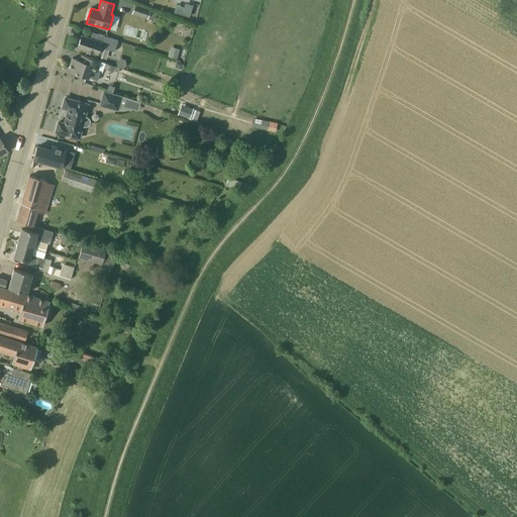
[(184,7),(176,4),(174,12),(189,17),(192,6),(185,3),(184,7)]
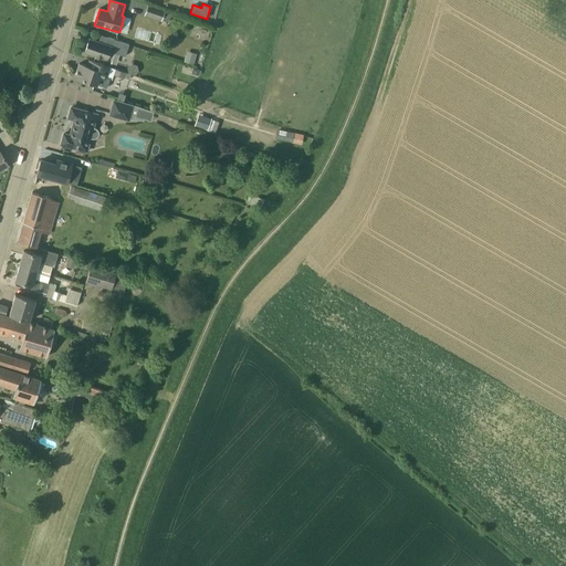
[(165,10),(149,4),(145,16),(161,21),(161,20),(165,11),(165,10)]
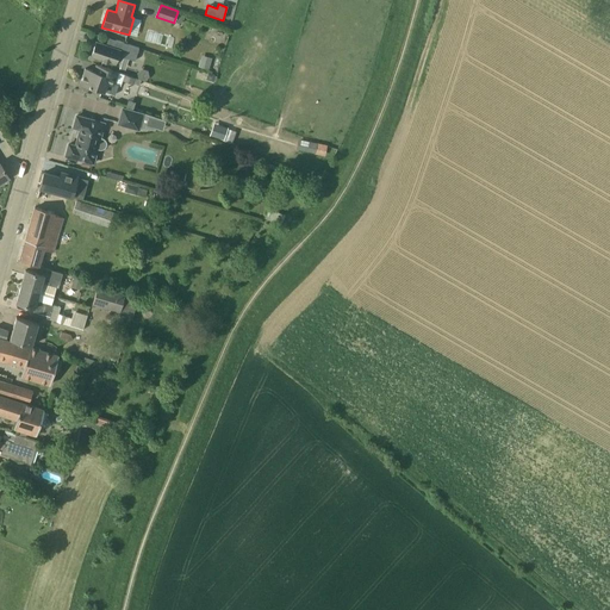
[(178,12),(174,22),(181,24),(184,14),(178,12)]
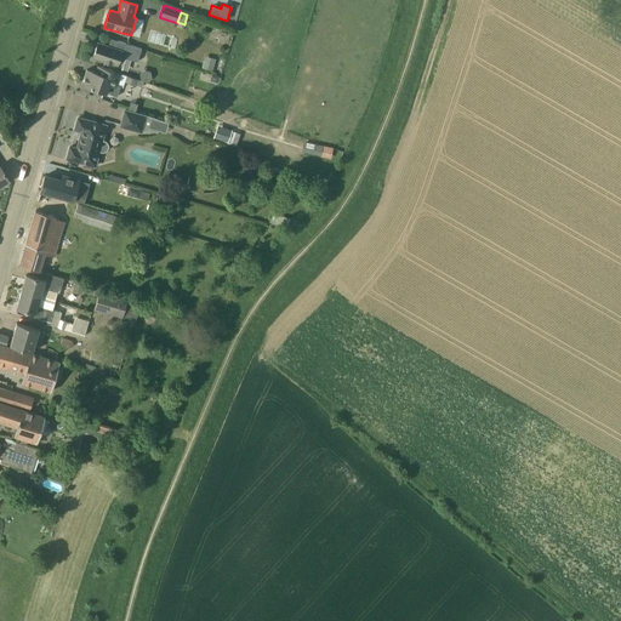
[(112,39),(109,46),(97,43),(92,57),(117,66),(119,57),(127,58),(137,62),(142,50),(112,39)]
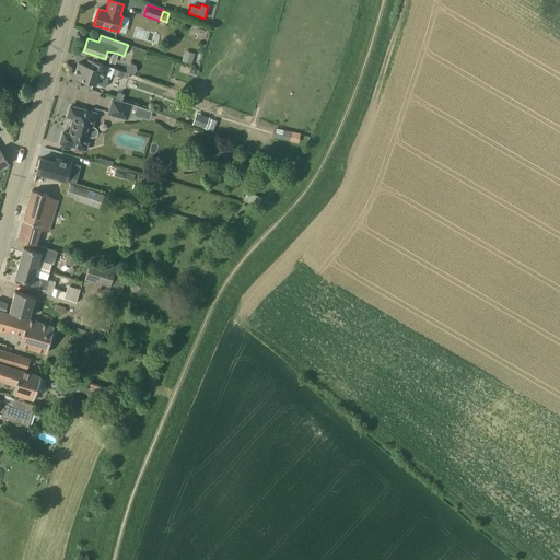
[(194,57),(184,54),(182,61),(191,63),(194,57)]
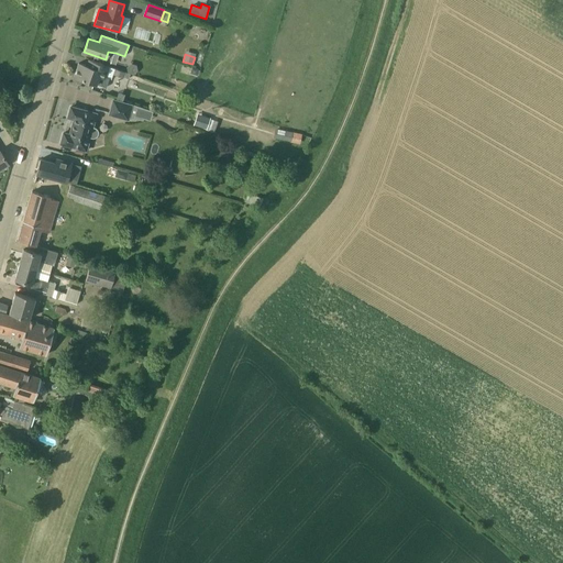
[(74,77),(106,88),(109,78),(106,77),(109,66),(88,59),(86,66),(78,63),(74,77)]
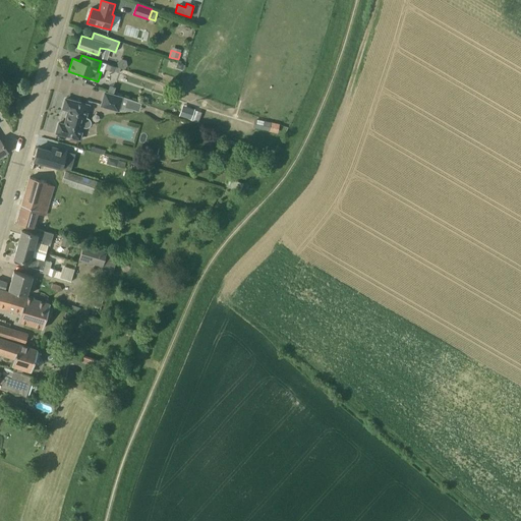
[(114,72),(115,67),(116,67),(107,64),(105,69),(114,72)]
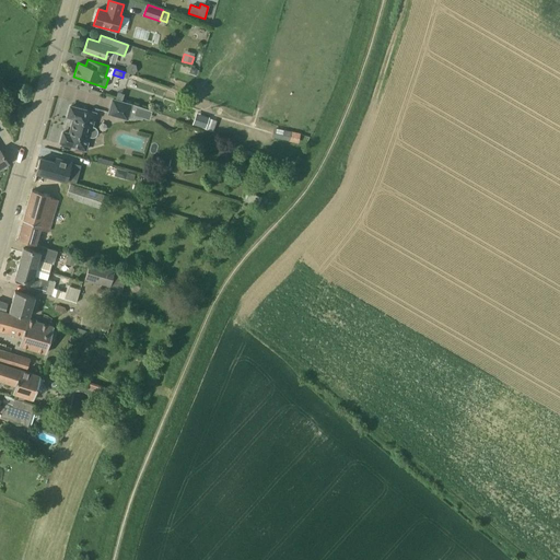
[(132,105),(112,100),(107,115),(128,120),(129,118),(132,105)]
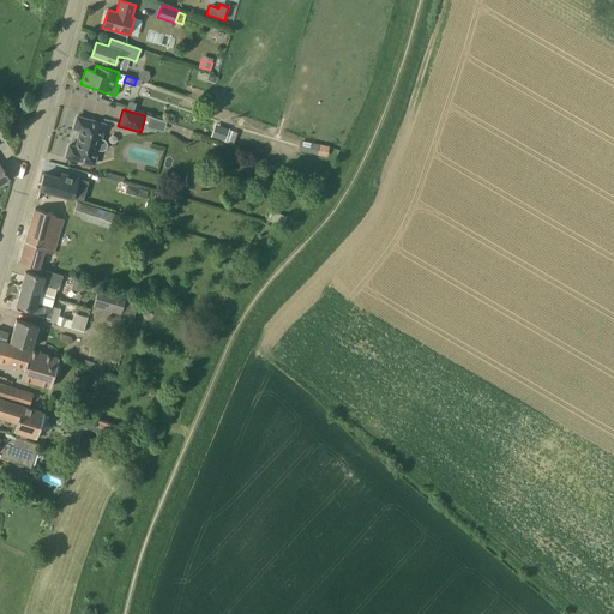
[(167,121),(145,115),(142,130),(148,131),(148,130),(156,132),(156,130),(164,132),(167,121)]
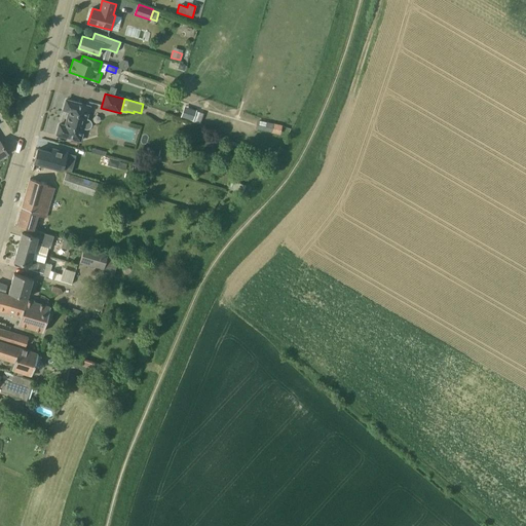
[(91,107),(76,103),(66,100),(64,110),(69,111),(66,125),(60,124),(57,134),(82,141),(85,128),(89,129),(90,128),(91,126),(91,123),(90,121),(88,120),(87,120),(91,107)]
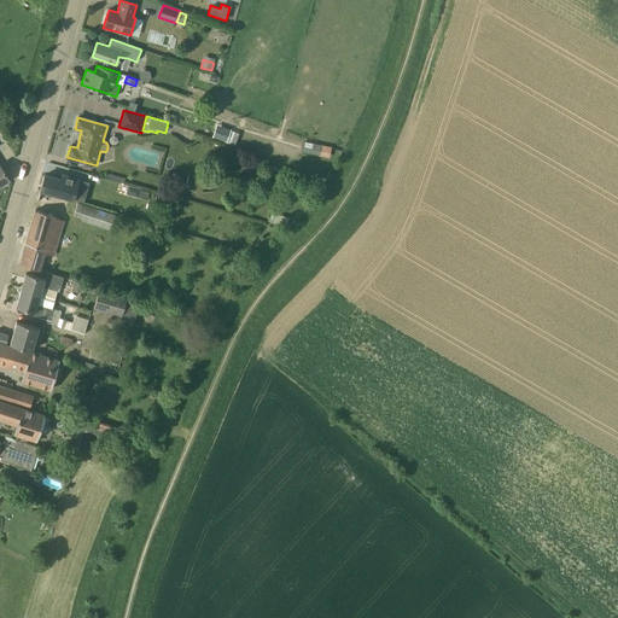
[(231,129),(217,124),(213,138),(227,143),(231,129)]
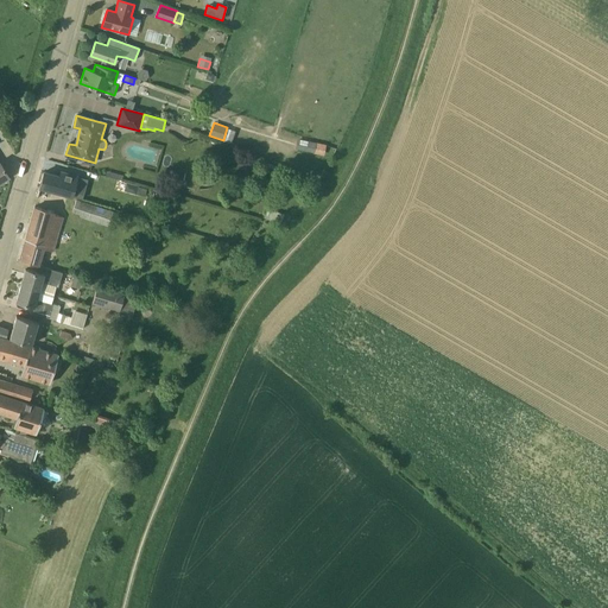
[(304,140),(302,150),(322,154),(323,151),(324,152),(327,145),(304,140)]
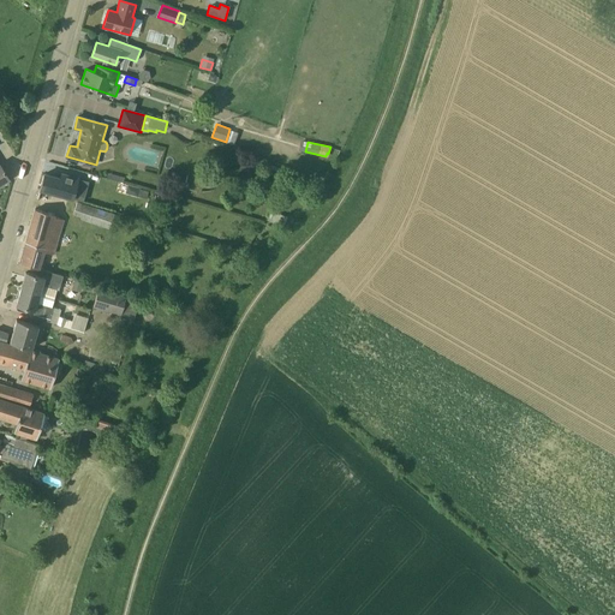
[(40,190),(41,190),(42,190),(72,199),(78,179),(61,174),(60,178),(55,177),(45,174),(40,190)]
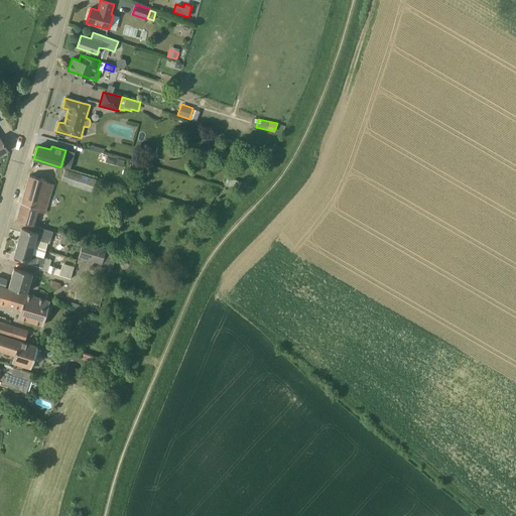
[(118,158),(107,155),(105,162),(116,165),(118,158)]
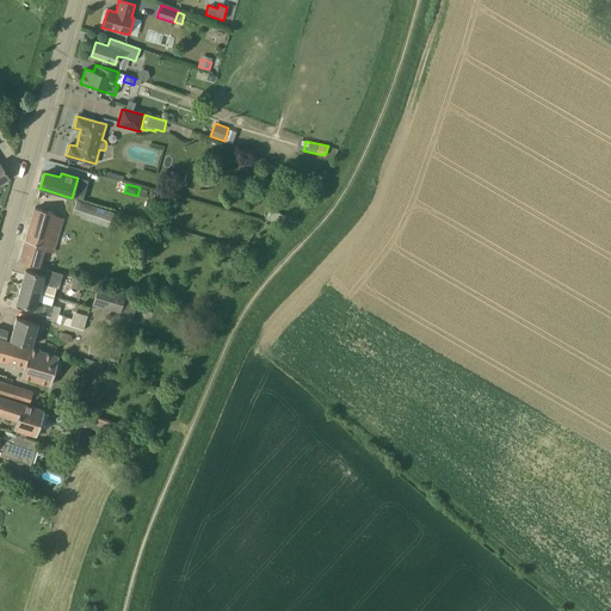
[(113,213),(76,201),(73,214),(80,216),(80,217),(109,228),(113,213)]
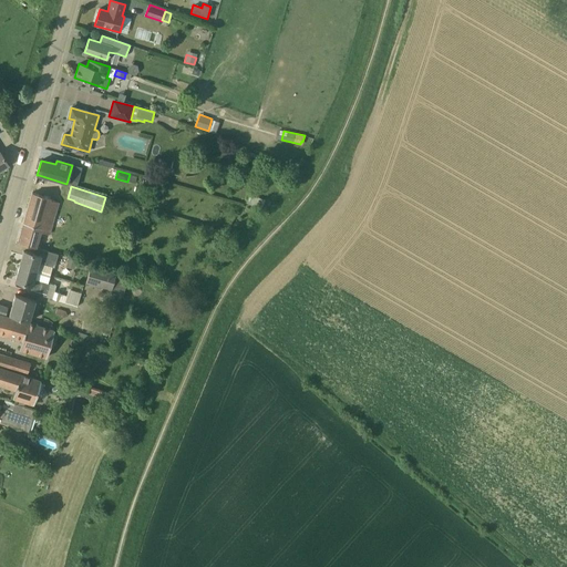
[(51,198),(43,196),(32,193),(18,243),(37,248),(41,233),(50,236),(60,204),(50,202),(51,198)]
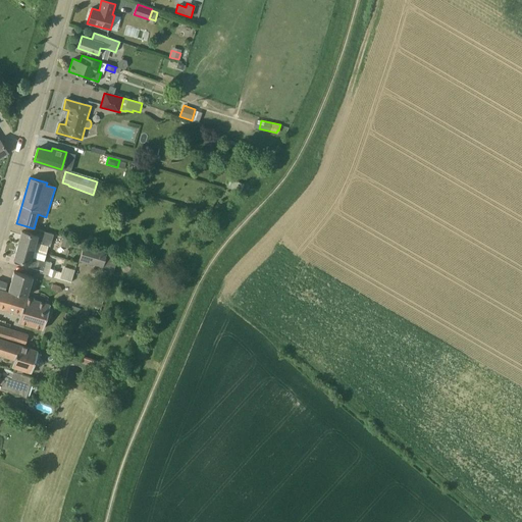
[(226,188),(242,192),(244,184),(228,179),(226,188)]
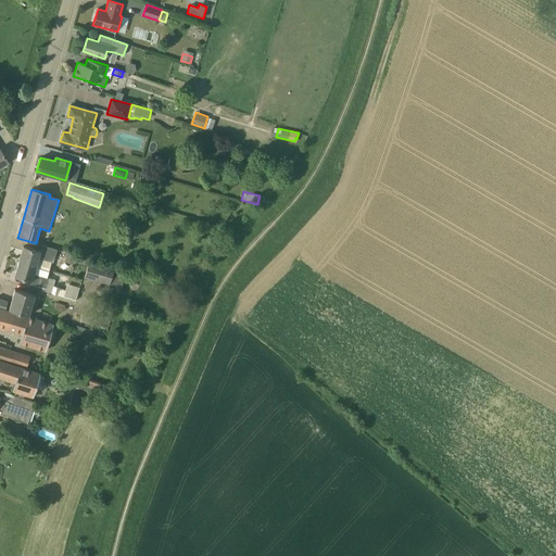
[(19,261),(49,269),(51,261),(52,262),(55,249),(41,244),(39,251),(23,247),(19,261)]
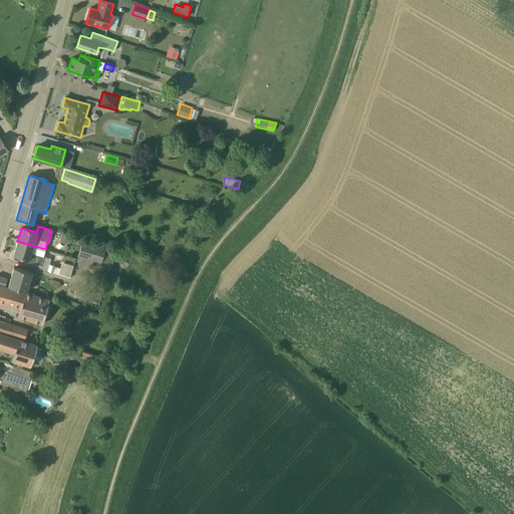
[(68,235),(61,233),(59,242),(66,243),(68,235)]
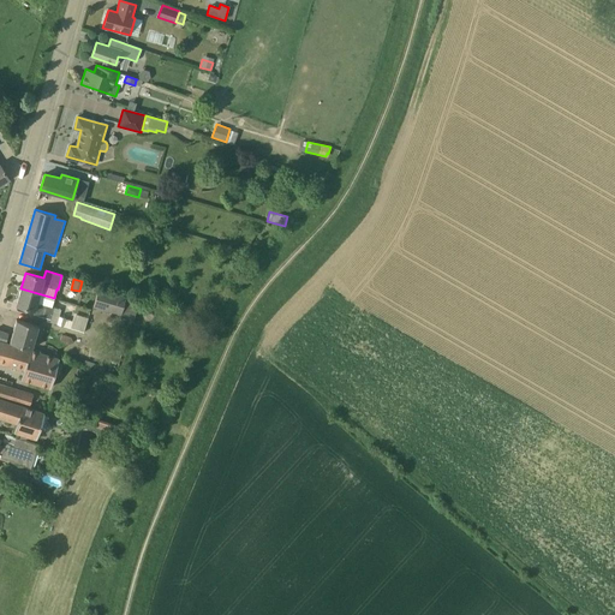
[(60,310),(52,308),(54,298),(21,288),(16,305),(34,310),(33,316),(57,324),(59,317),(60,310)]
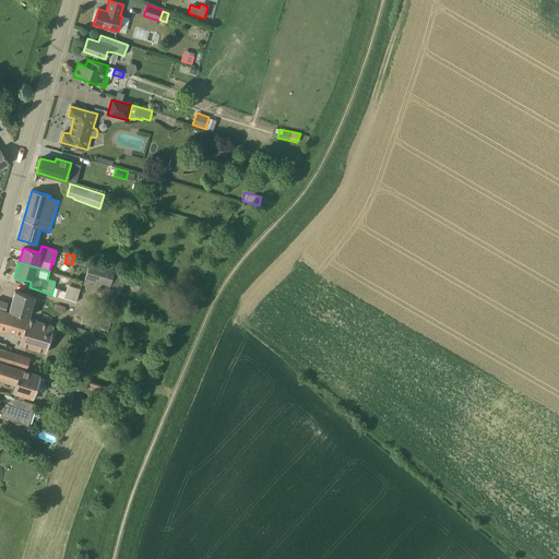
[(126,273),(90,262),(84,278),(121,289),(126,273)]
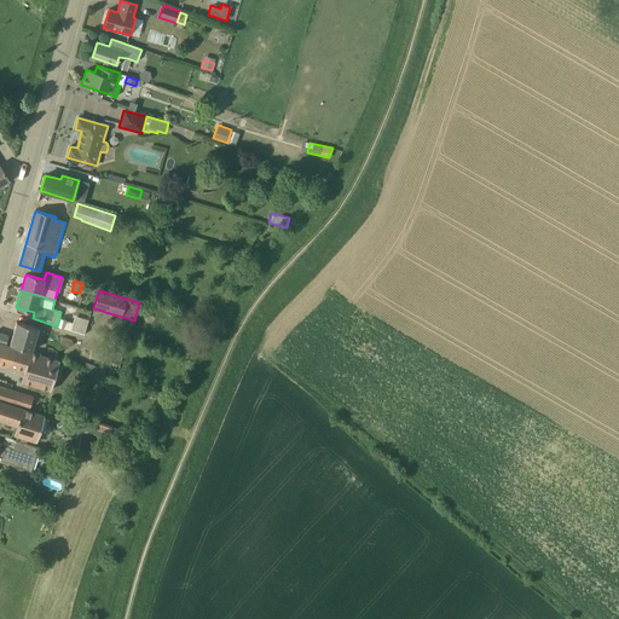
[(57,327),(85,335),(90,320),(75,316),(73,323),(59,319),(57,327)]
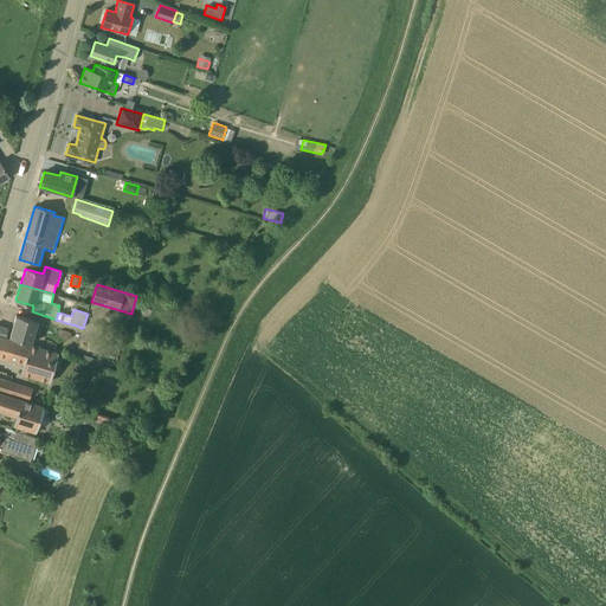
[(27,318),(17,315),(10,337),(31,343),(37,321),(27,318)]
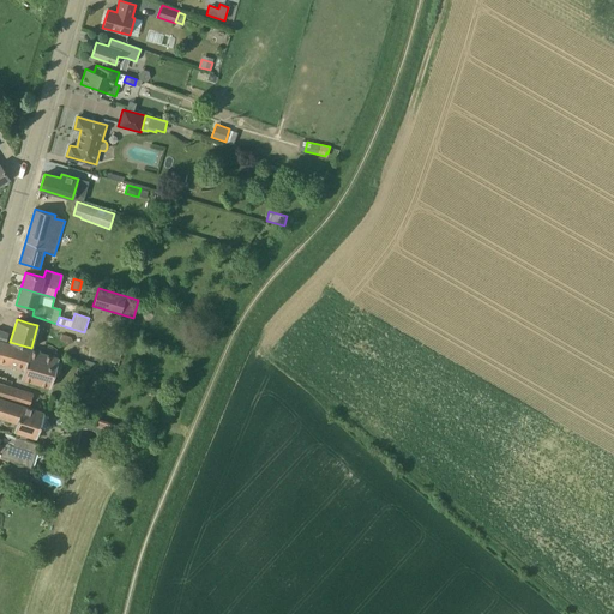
[(125,343),(127,330),(118,327),(115,341),(125,343)]
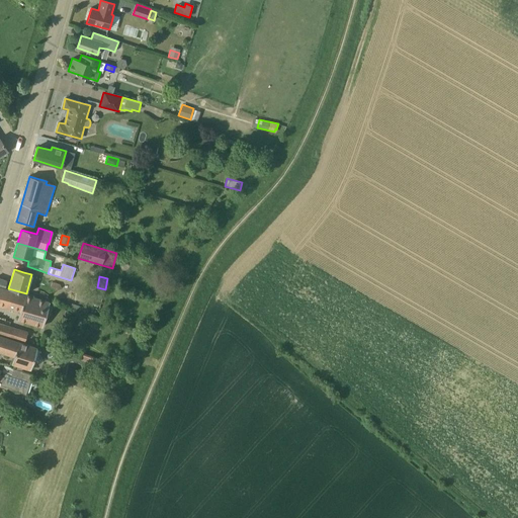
[(41,327),(49,301),(0,287),(0,307),(21,313),(18,321),(41,327)]
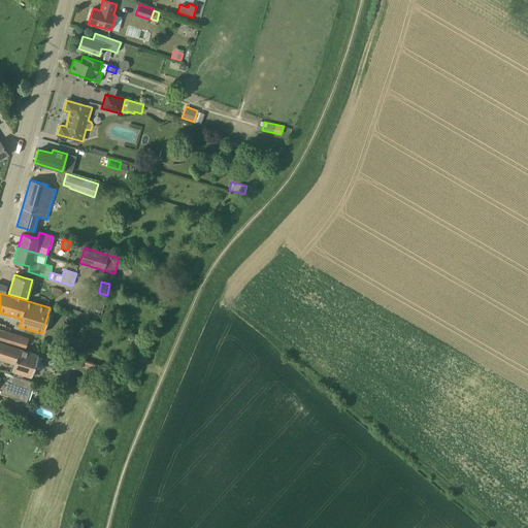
[(91,316),(73,309),(72,315),(89,320),(91,316)]
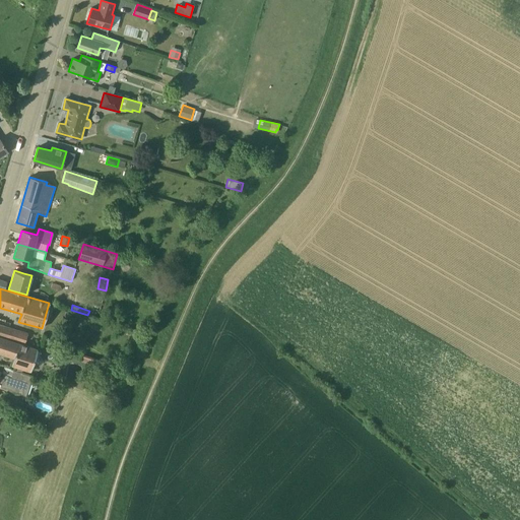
[(26,334),(0,325),(0,336),(23,344),(23,343),(26,334)]
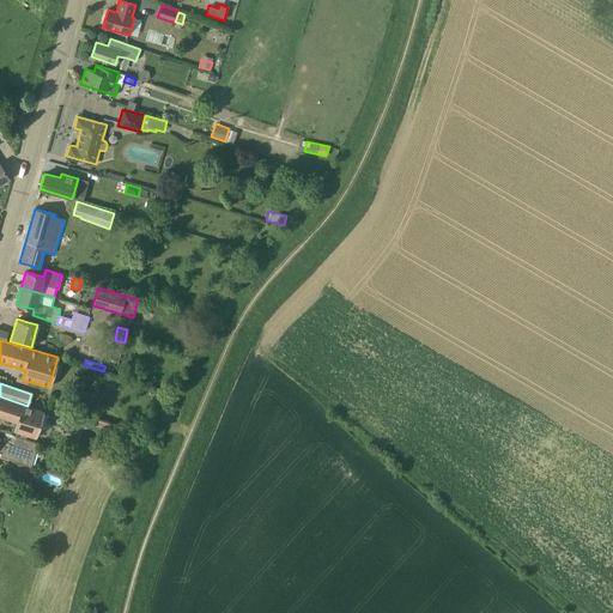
[(0,416),(17,422),(13,431),(18,432),(17,436),(37,443),(37,442),(34,441),(43,410),(28,405),(28,406),(0,396),(0,416)]
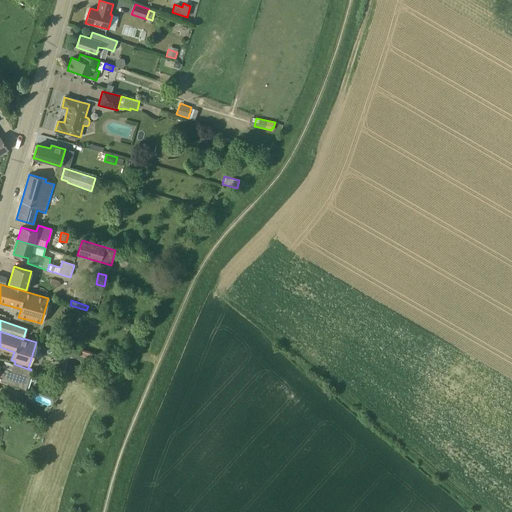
[(119,363),(127,366),(128,362),(125,361),(126,360),(126,358),(120,355),(117,363),(119,363)]
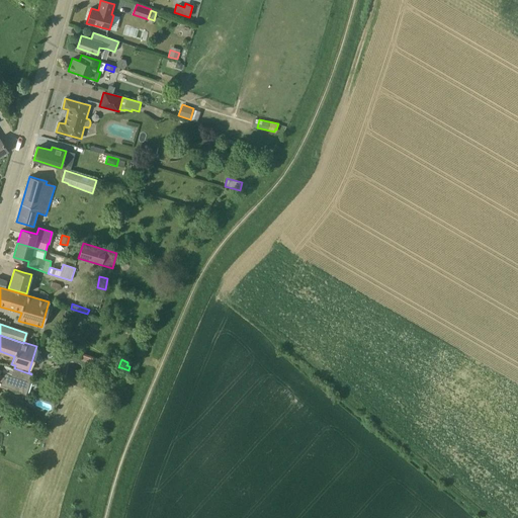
[(0,381),(1,381),(0,383),(0,384),(28,394),(32,380),(29,379),(31,374),(14,368),(13,368),(11,372),(4,369),(2,375),(0,374),(0,381)]
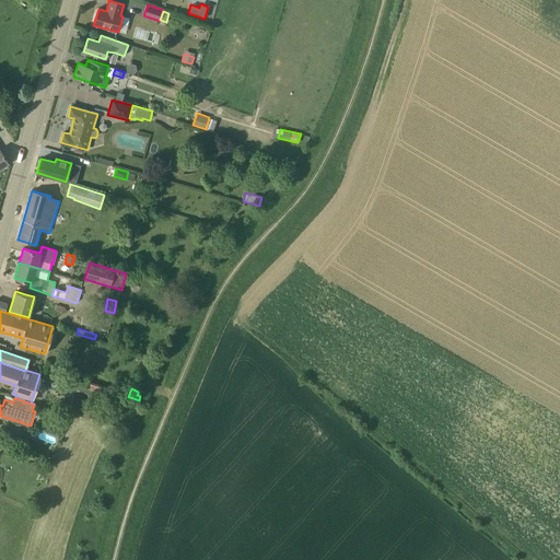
[(23,438),(11,433),(8,444),(27,452),(32,441),(23,438)]
